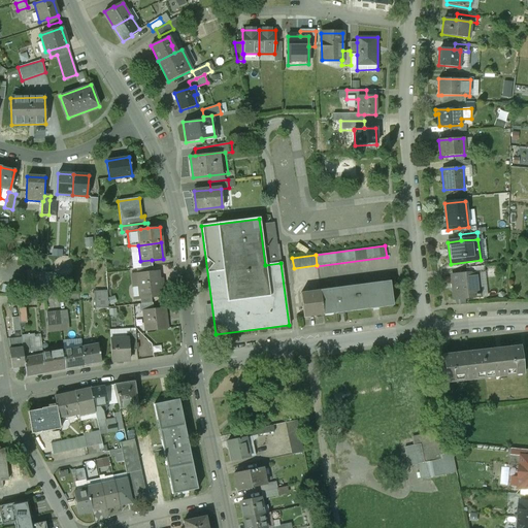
[(149,273),(136,274),(139,298),(152,297),(164,296),(163,288),(160,288),(158,272),(149,273)]
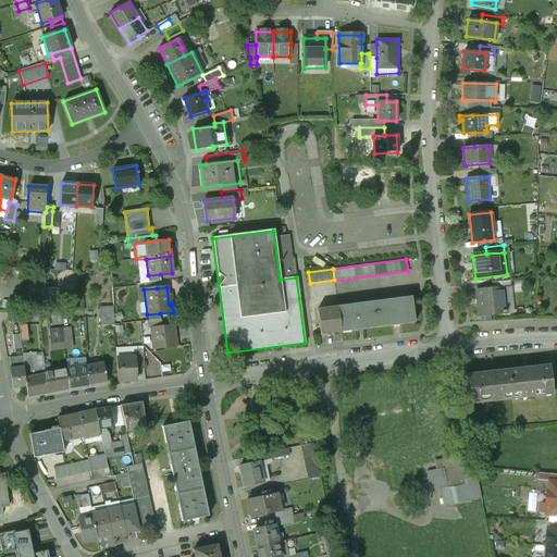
[(493,289),(477,291),(480,316),(491,314),(506,313),(504,288),(493,289)]
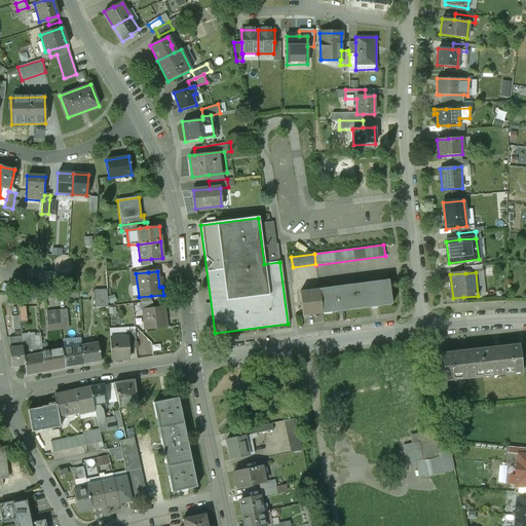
[(388,279),(353,285),(357,309),(391,304),(388,279)]
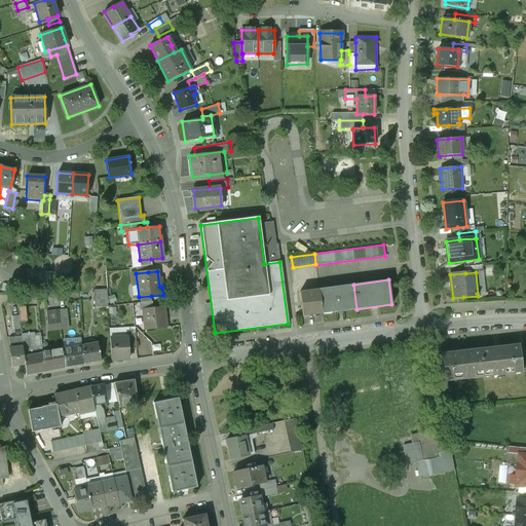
[(322,313),(357,309),(353,285),(318,289),(322,313)]
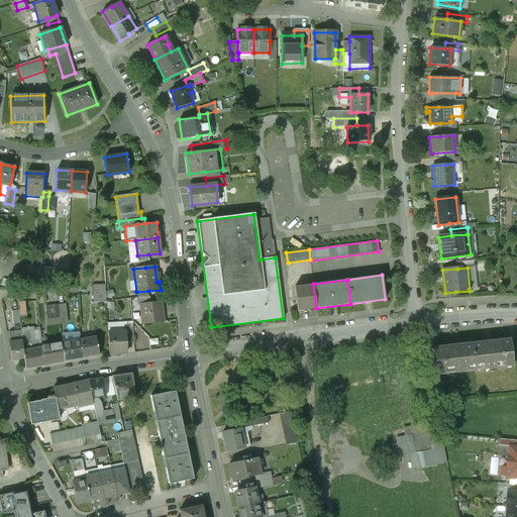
[(93,302),(106,301),(106,284),(92,284),(93,302)]
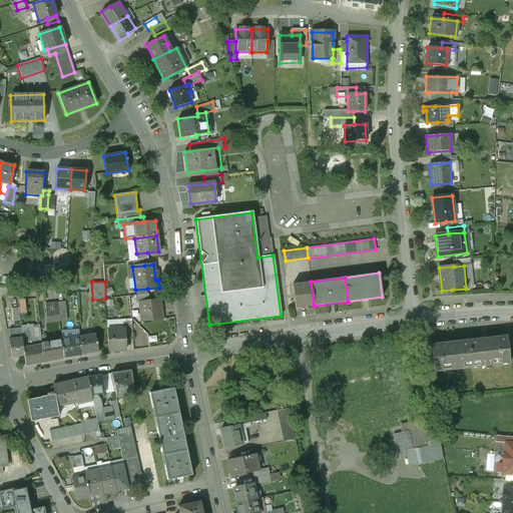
[(296,309),(314,306),(311,282),(293,285),(296,309)]
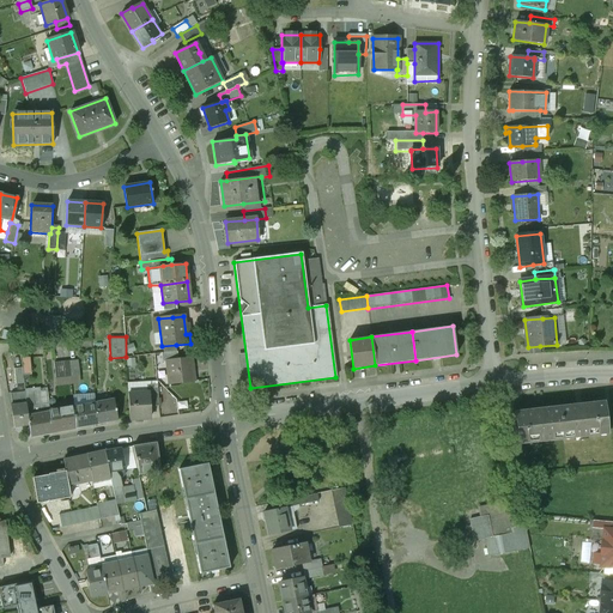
[(176,352),(163,353),(162,353),(162,363),(165,363),(165,362),(178,360),(177,352),(176,352)]
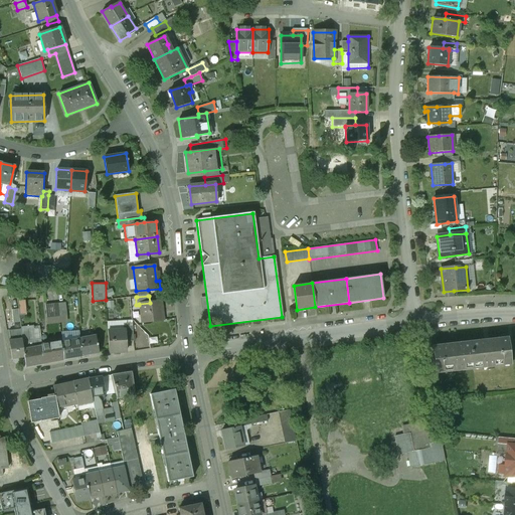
[(18,300),(20,314),(27,313),(24,299),(18,300)]
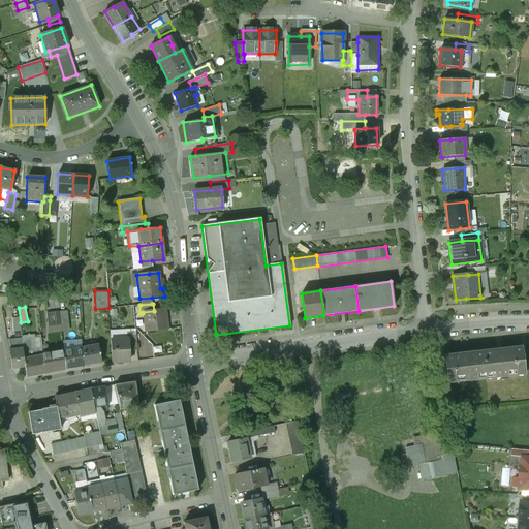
[(154,311),(143,312),(143,313),(145,331),(167,329),(165,310),(154,311)]
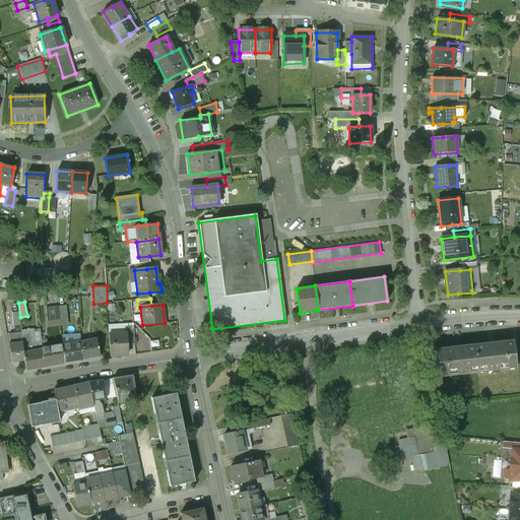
[(58,307),(60,320),(67,319),(66,306),(58,307)]
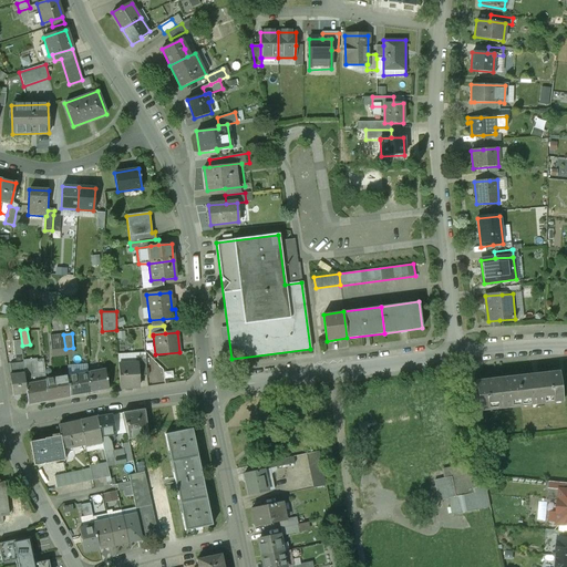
[(50,336),(51,350),(65,349),(63,334),(50,336)]
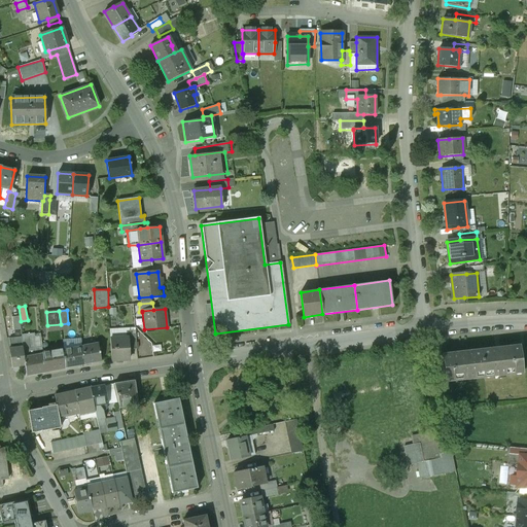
[(12,317),(13,330),(21,329),(19,316),(12,317)]
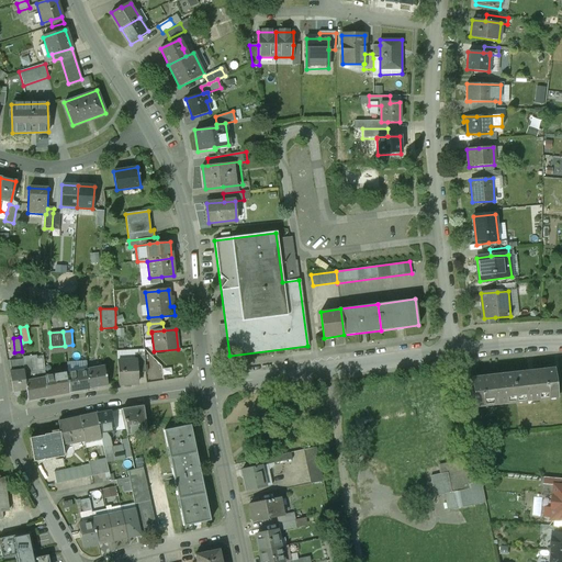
[(135,359),(136,372),(145,372),(144,352),(133,352),(134,359),(135,359)]
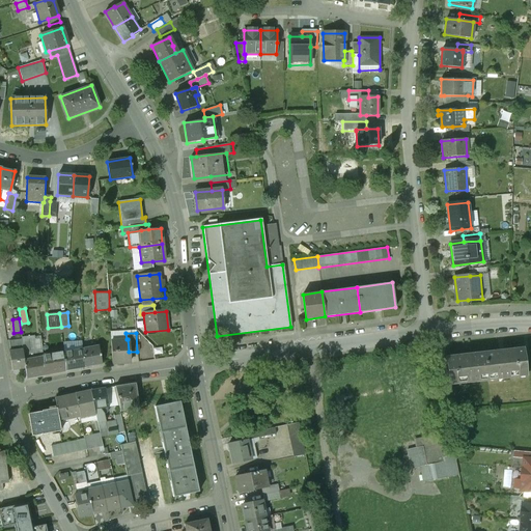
[(40,336),(21,338),(24,361),(43,358),(43,356),(40,336)]
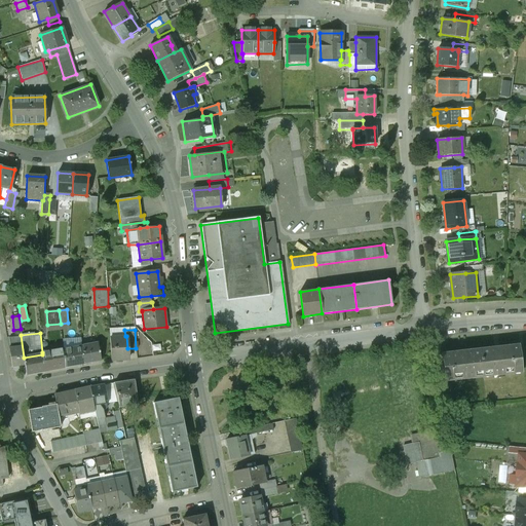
[(21,335),(8,338),(10,348),(8,348),(11,367),(25,365),(24,358),(21,335)]
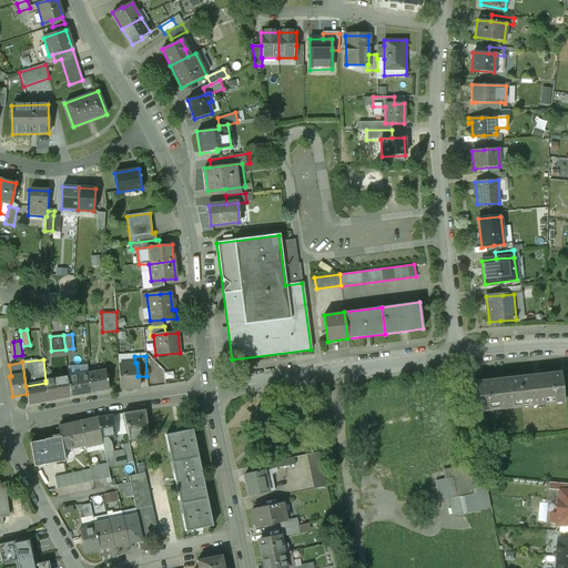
[(138,376),(137,363),(135,363),(119,364),(120,389),(139,387),(138,376)]
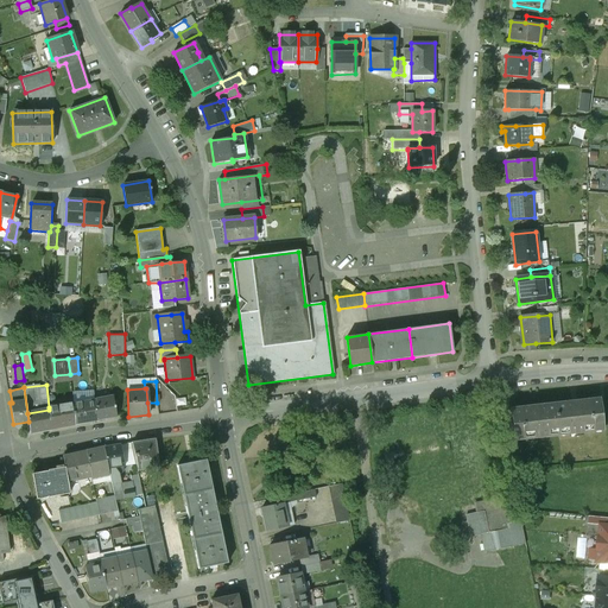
[(95,403),(96,422),(116,417),(113,397),(94,401),(95,403)]
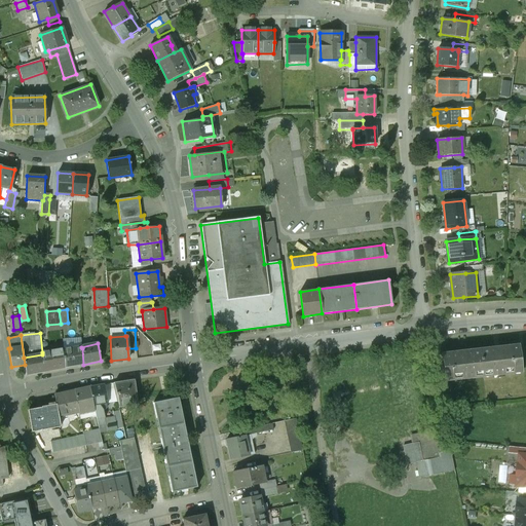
[(519,344),(480,348),(483,377),(522,373),(519,344)]
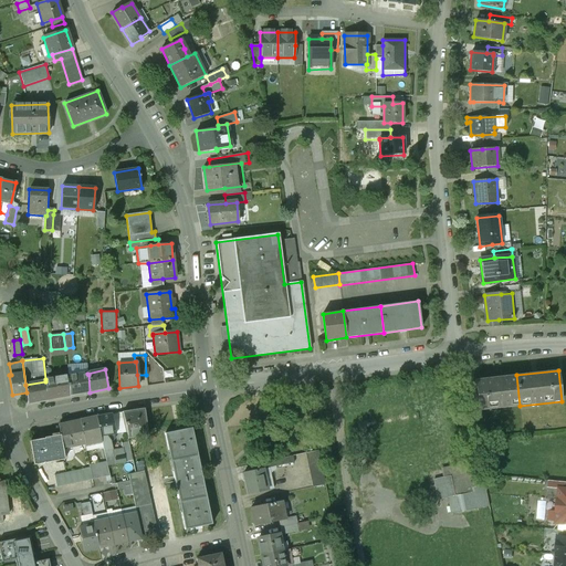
[(48,399),(70,396),(67,376),(67,375),(45,379),(45,381),(48,399)]
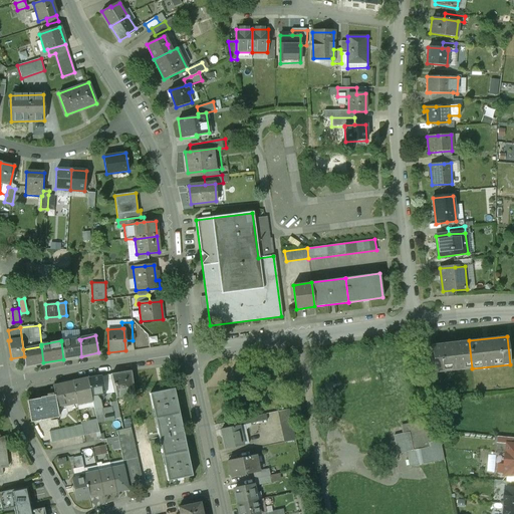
[(61,341),(63,359),(81,356),(80,340),(61,341)]
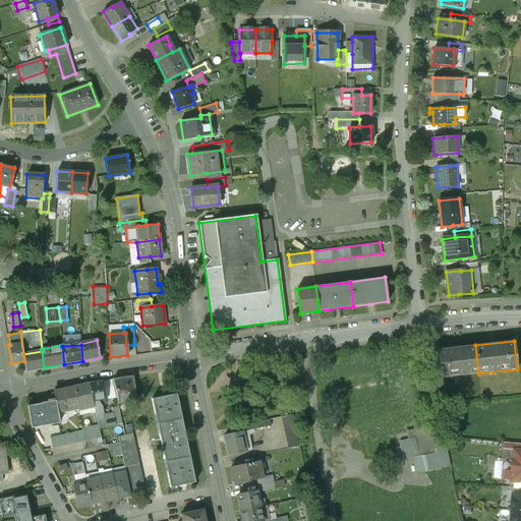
[(440,378),(478,373),(475,345),(437,350),(440,378)]
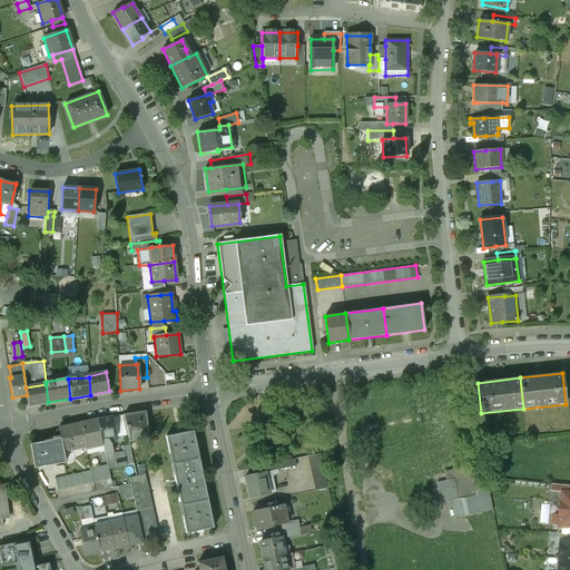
[(455,381),(446,383),(449,396),(459,394),(455,381)]
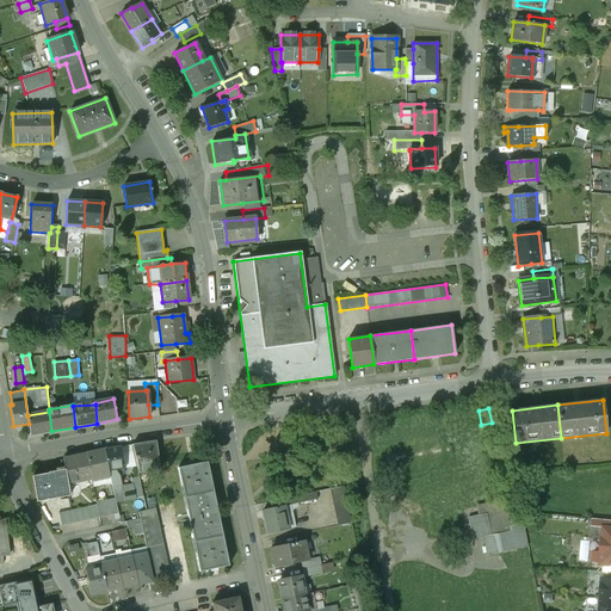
[(49,412),(28,415),(29,424),(29,436),(51,431),(49,412)]
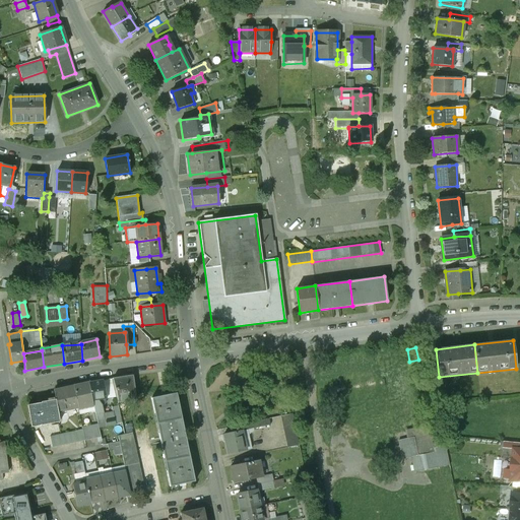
[(136,399),(132,376),(113,379),(116,397),(118,402),(136,399)]
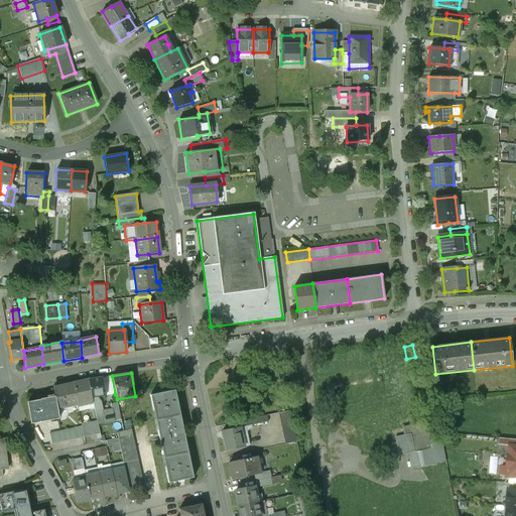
[(112,376),(105,377),(109,395),(115,394),(112,376)]
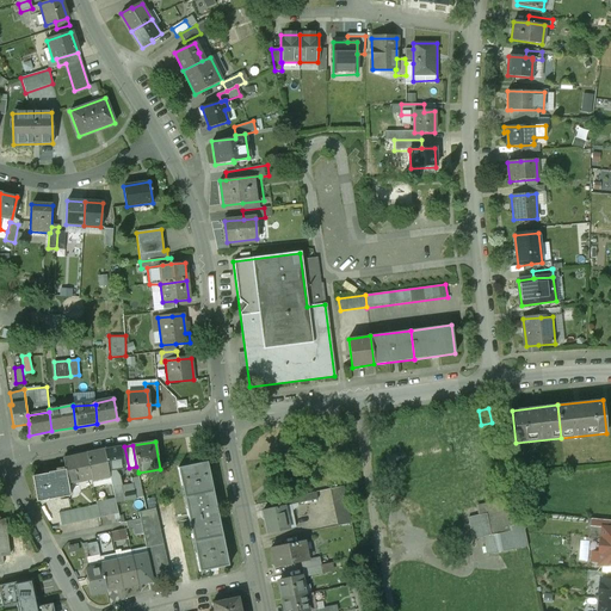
[(124,446),(121,448),(125,469),(117,469),(121,485),(112,487),(113,492),(123,491),(125,501),(136,499),(131,480),(129,468),(124,446)]
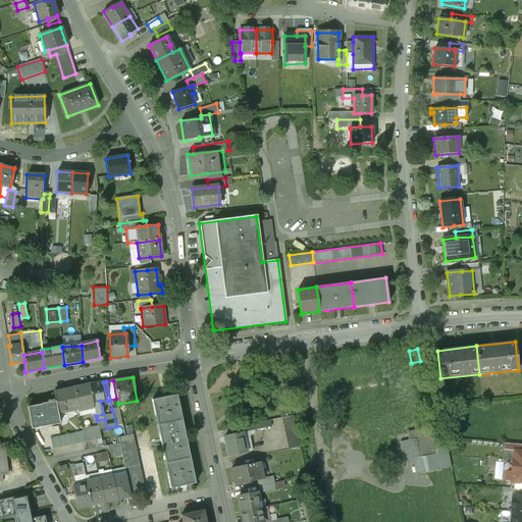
[(103,382),(89,384),(94,407),(96,416),(103,414),(100,401),(107,401),(103,382)]
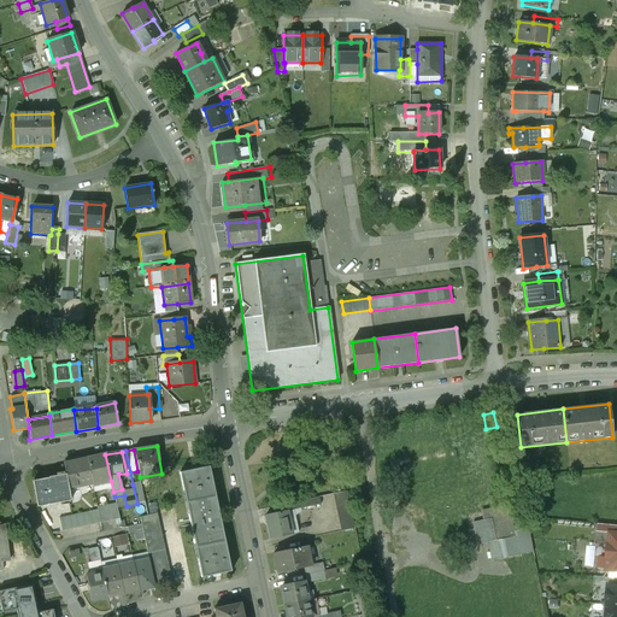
[(105,454),(87,458),(93,485),(93,486),(111,481),(105,454)]
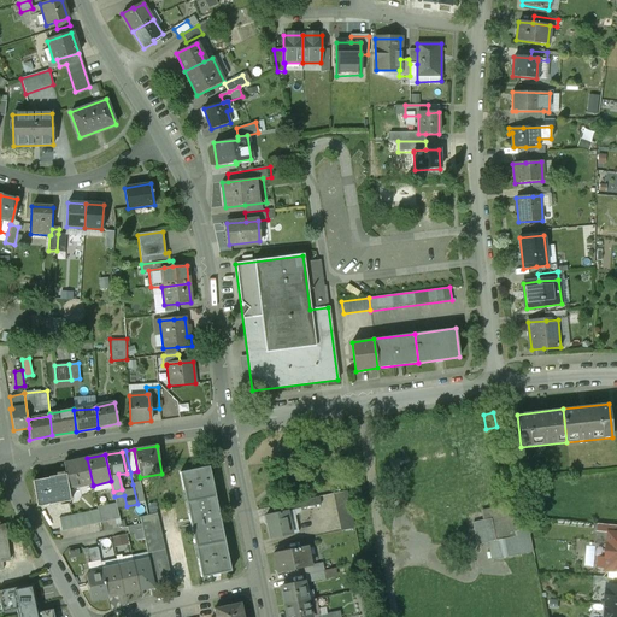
[(69,489),(93,485),(87,458),(64,464),(66,474),(69,489)]
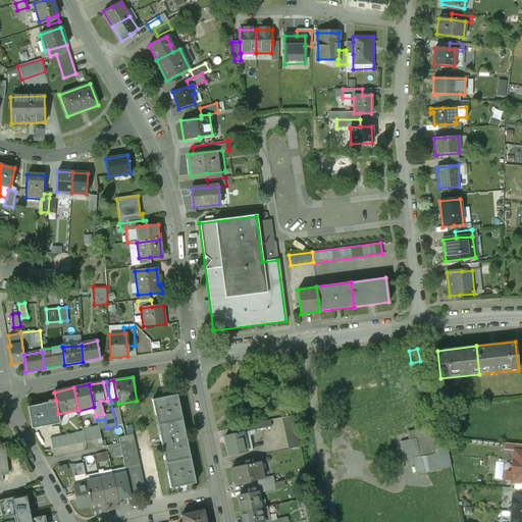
[(152,400),(157,425),(181,419),(176,394),(152,400)]
